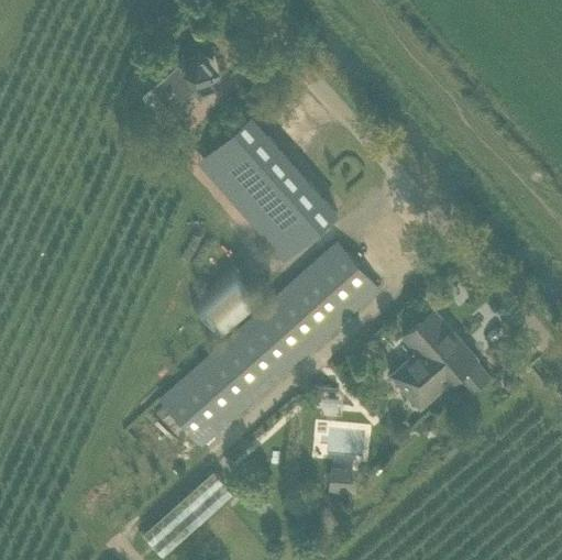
[(200,58),(198,55),(186,64),(182,57),(150,84),(153,87),(143,95),(142,100),(156,114),(160,114),(169,107),(171,107),(188,90),(198,101),(210,91),(205,85),(216,75),(213,72),(210,62),(200,58)]
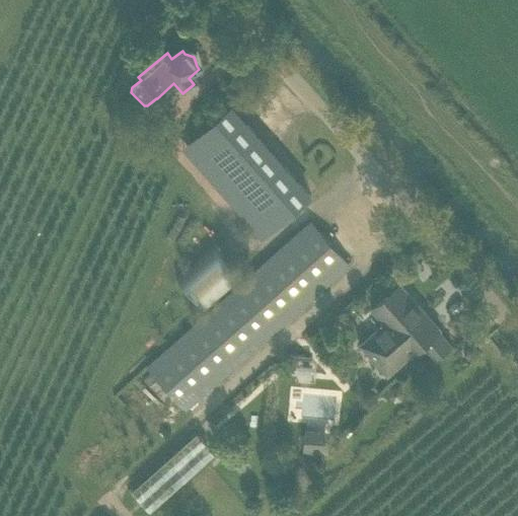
[(193,143),(183,151),(207,176),(205,178),(236,214),(250,201),(263,214),(290,189),(275,173),(223,116),(193,143)]
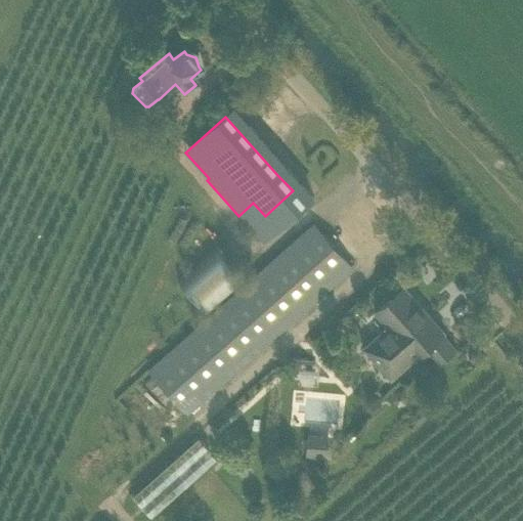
[(323,221),(354,194),(300,133),(269,160),(323,221)]
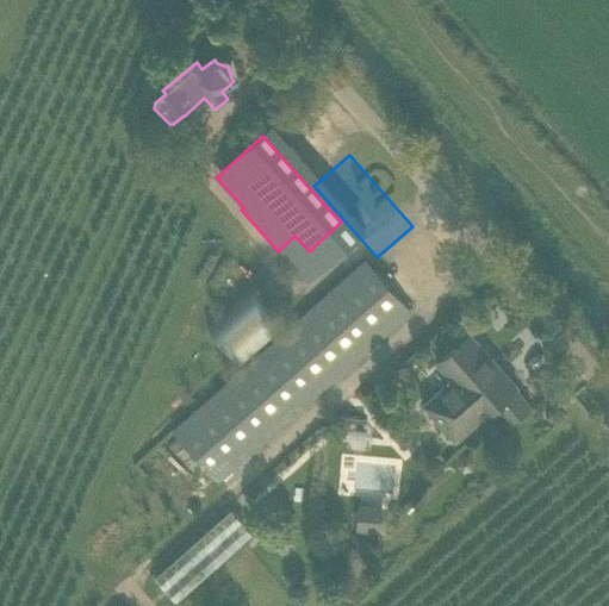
[(173,433),(217,483),(409,314),(365,264),(173,433)]
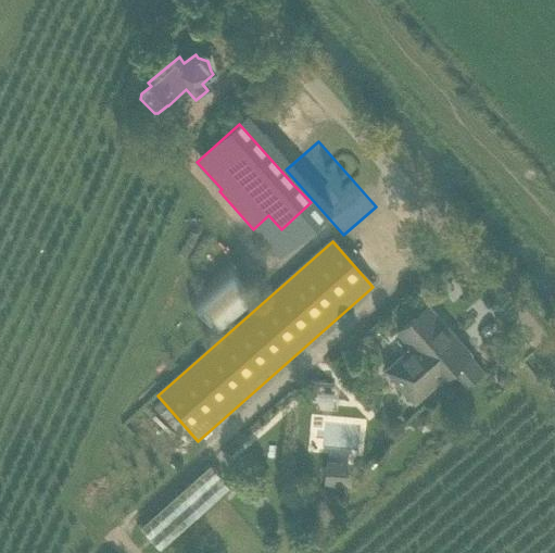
[(230,266),(189,301),(218,335),(260,300),(230,266)]
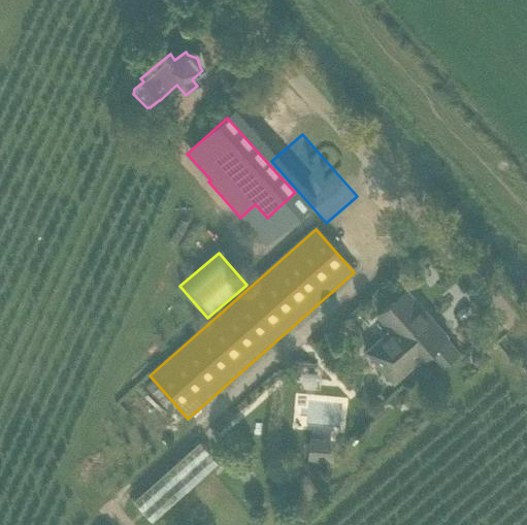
[(423,326),(430,319),(404,291),(376,317),(390,331),(365,354),(393,385),(418,362),(418,363),(429,354),(443,369),(459,355),(445,339),(447,337),(445,338),(433,327),(428,332),(423,326)]
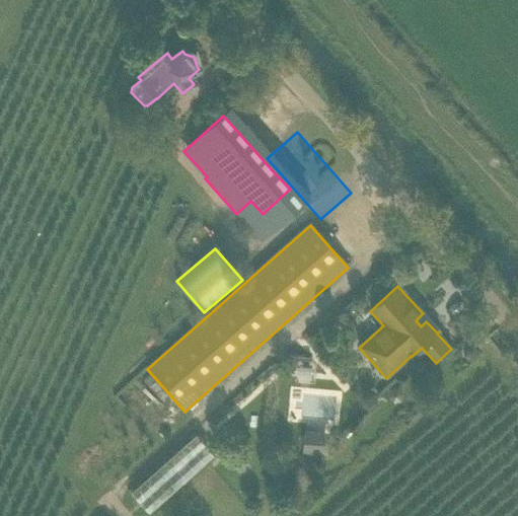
[(330,434),(303,432),(302,454),(328,457),(330,434)]
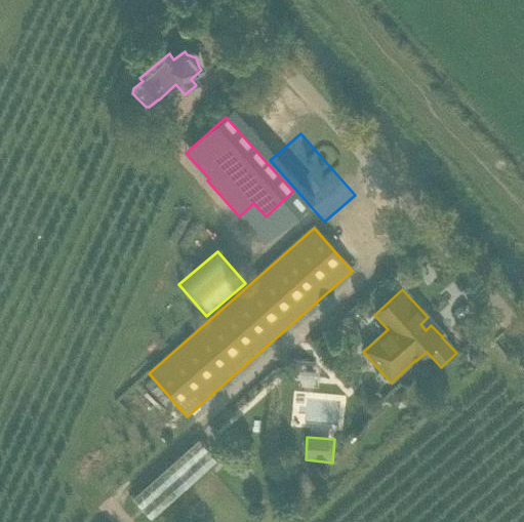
[(200,438),(134,498),(154,520),(219,459),(200,438)]
